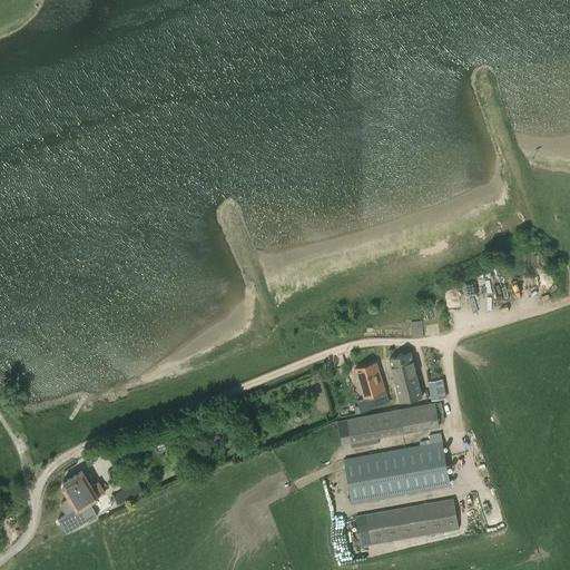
[(514,284),(532,282),(529,259),(511,262),(514,284)]
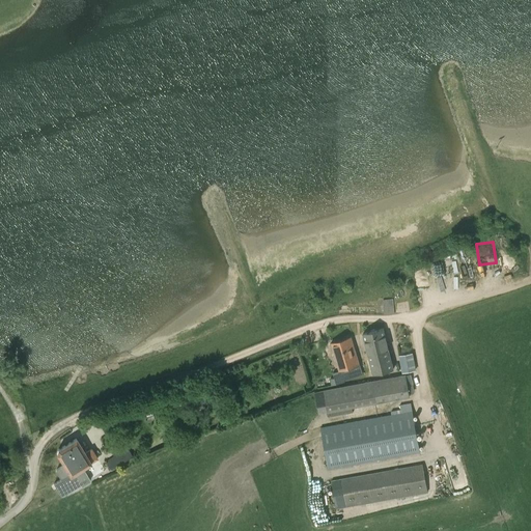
[(393,300),(383,301),(384,314),(394,313),(393,300)]
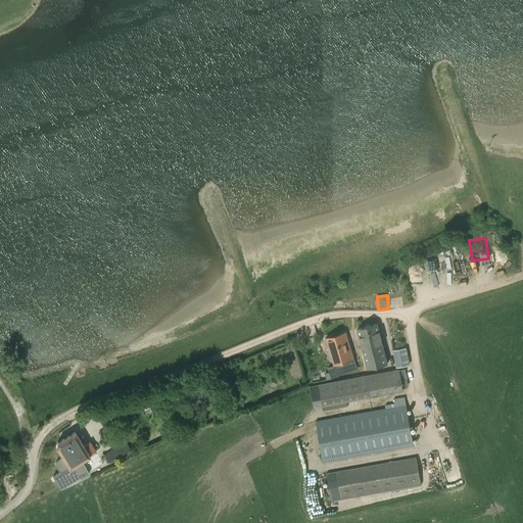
[(368,369),(377,366),(387,364),(378,324),(358,329),(368,369)]
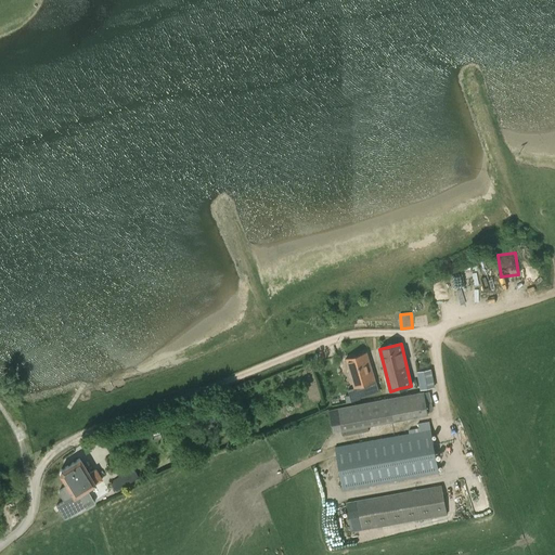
[(358,398),(373,394),(371,383),(375,382),(366,352),(346,359),(358,398)]
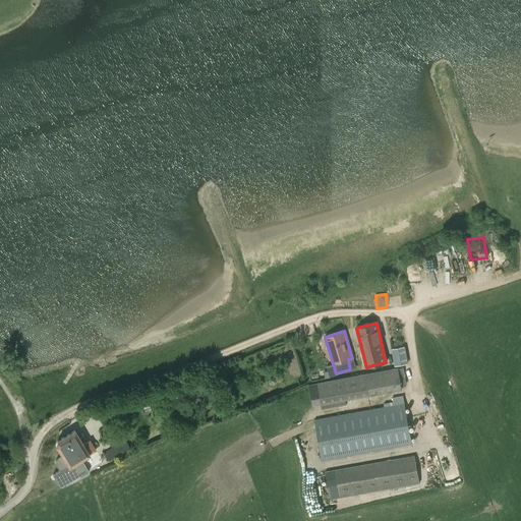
[(405,347),(392,349),(395,366),(408,363),(405,347)]
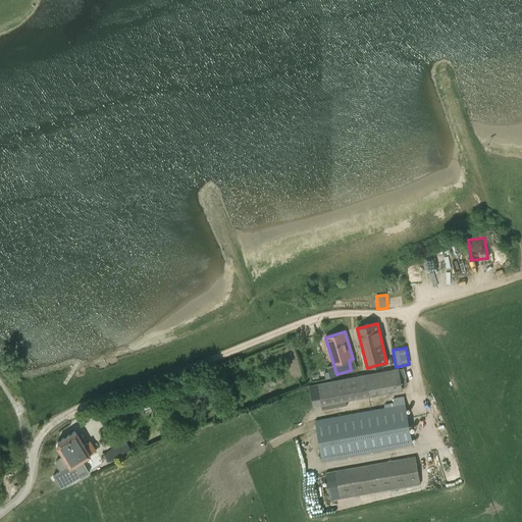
[(403,390),(399,369),(309,385),(313,407),(403,390)]
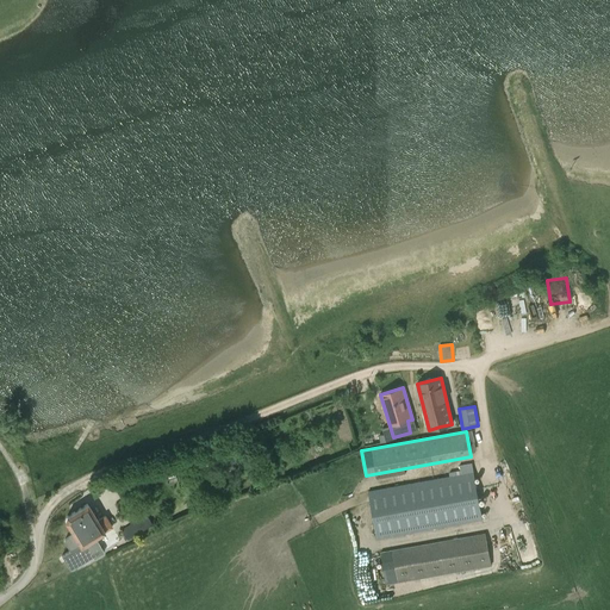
[(483,521),(472,464),(460,465),(460,471),(453,473),(453,475),(371,491),(379,540),(483,521)]
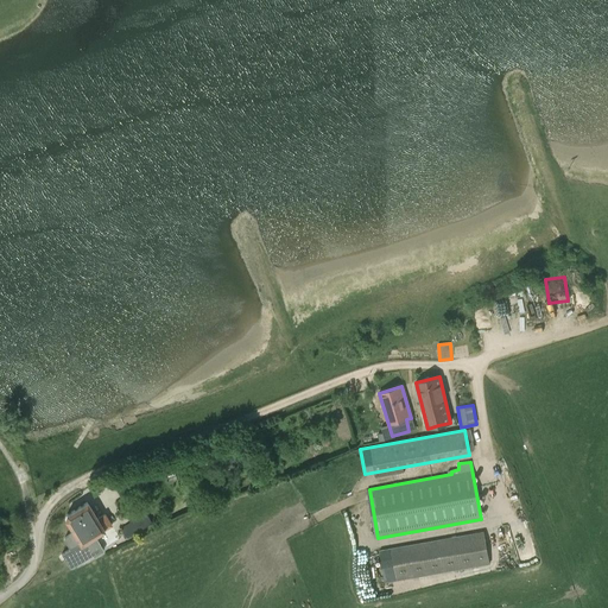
[(94,540),(96,538),(95,536),(103,530),(105,531),(112,526),(105,514),(97,519),(87,502),(76,510),(83,523),(87,521),(90,527),(88,530),(94,540)]
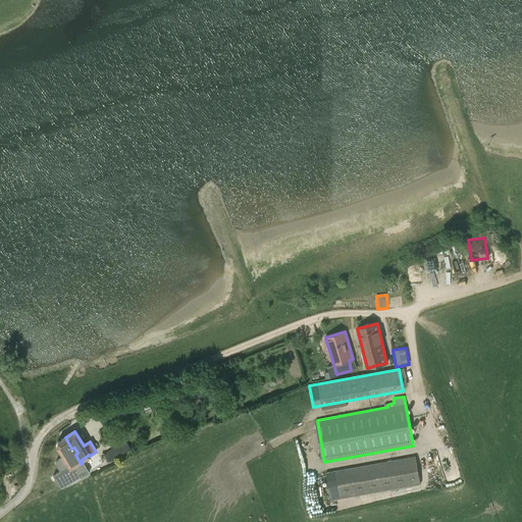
[(89,472),(83,462),(81,464),(75,455),(77,453),(74,448),(71,449),(65,437),(57,442),(56,447),(62,457),(55,462),(55,464),(59,471),(52,475),(59,487),(80,476),(81,477),(89,472)]
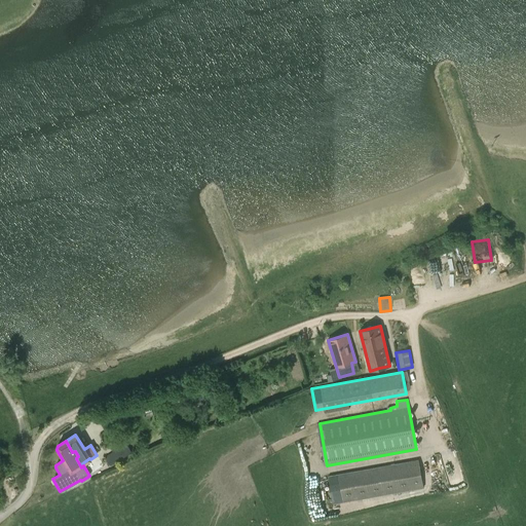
[(126,444),(105,456),(110,465),(132,453),(126,444)]
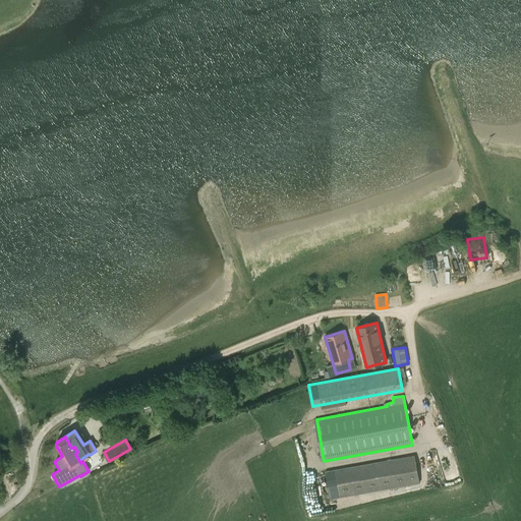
[(326,472),(332,500),(419,483),(414,456),(326,472)]
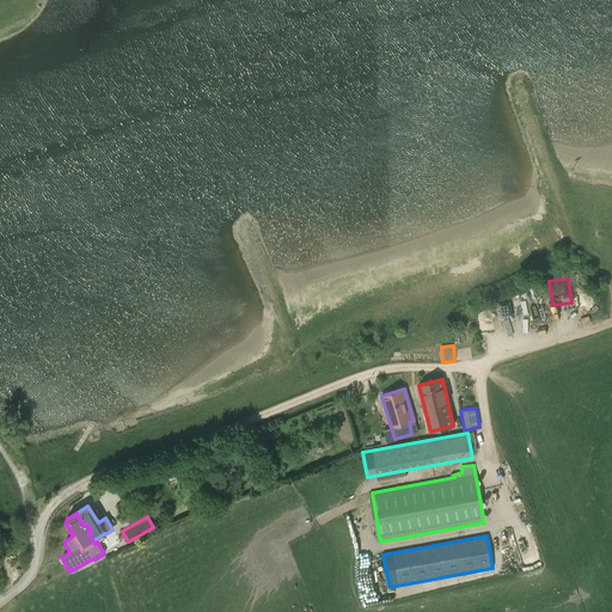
All buildings are outlined.
